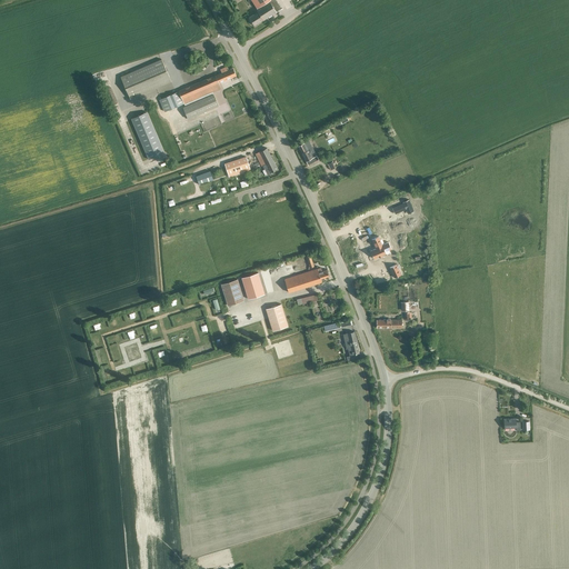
[(253,26),(280,9),(276,0),(269,5),(269,2),(257,10),(257,12),(249,18),(253,26)]
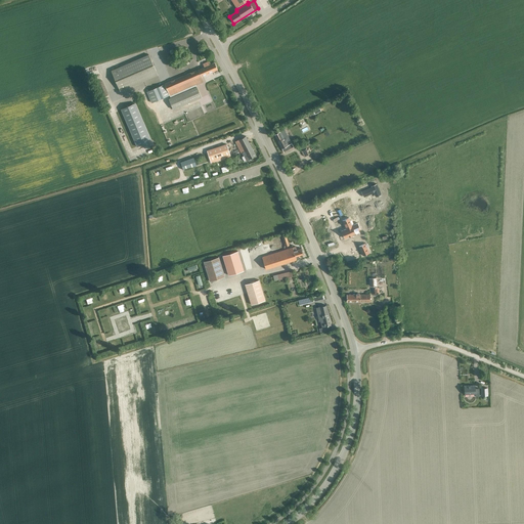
[(111,71),(120,91),(158,75),(148,54),(111,71)]
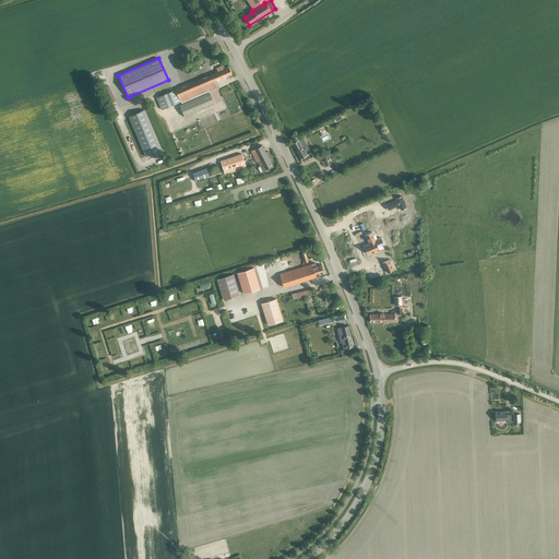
[(215,82),(233,74),(229,67),(225,69),(223,66),(216,68),(218,72),(157,98),(162,109),(181,102),(181,103),(217,87),(215,82)]
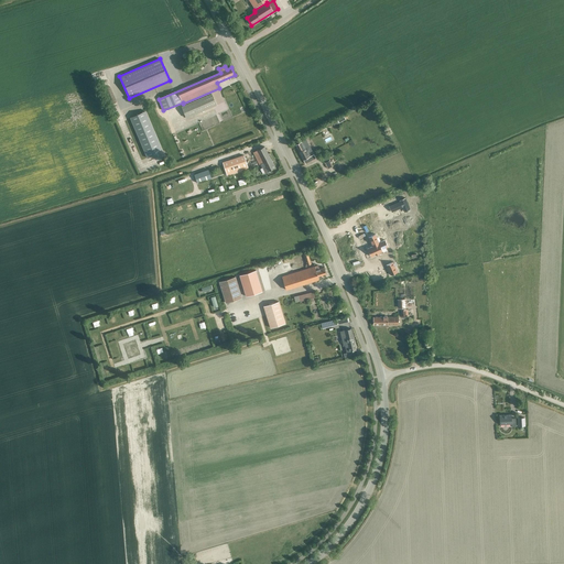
[(212,94),(181,107),(186,118),(217,105),(212,94)]
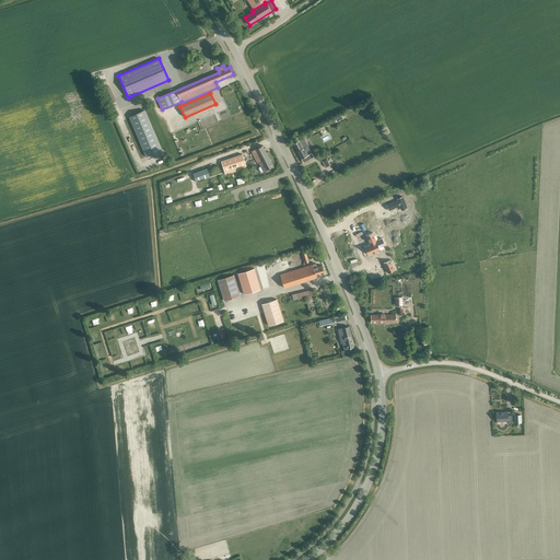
[(143,111),(129,116),(147,156),(162,150),(143,111)]
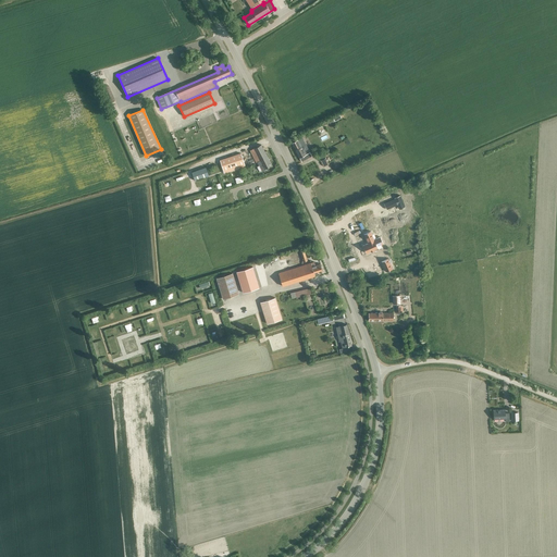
[(301,161),(307,158),(302,149),(304,148),(299,139),(292,143),(301,161)]
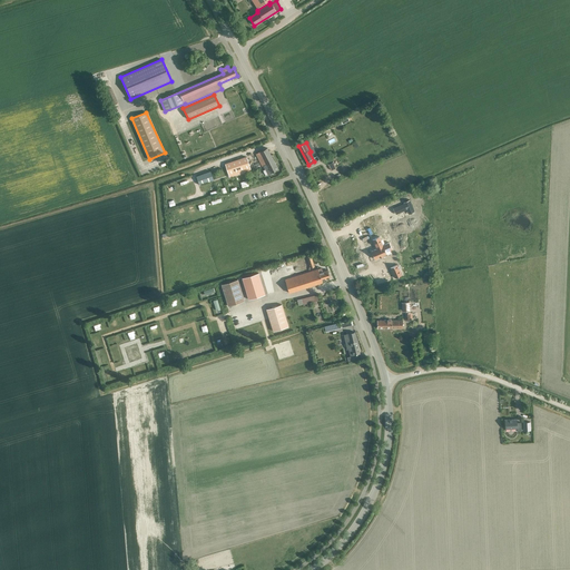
[(266,176),(278,169),(267,148),(256,154),(262,166),(263,166),(265,169),(263,170),(266,176)]
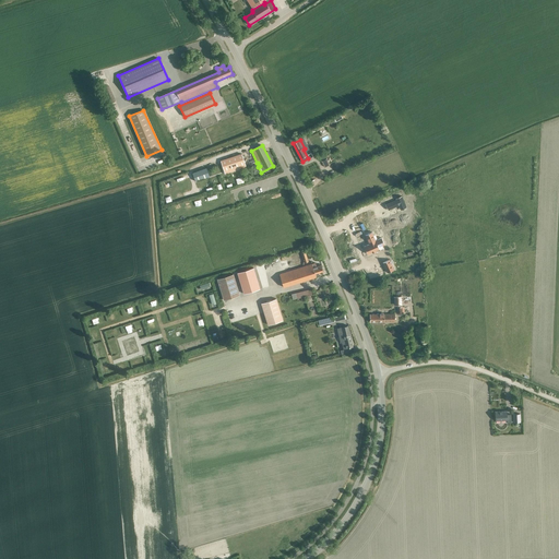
[(241,154),(221,161),(225,174),(246,167),(241,154)]
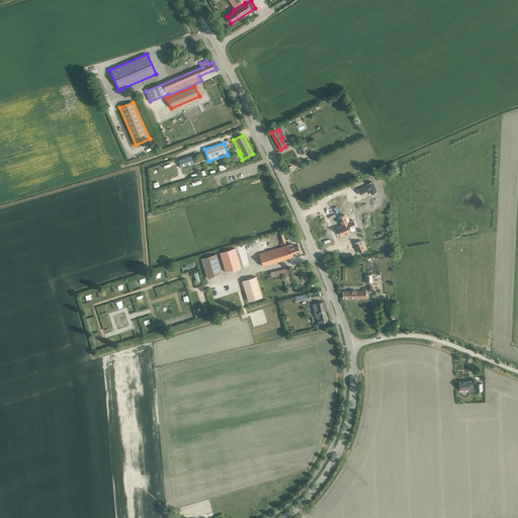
[(181,168),(194,163),(191,156),(178,160),(181,168)]
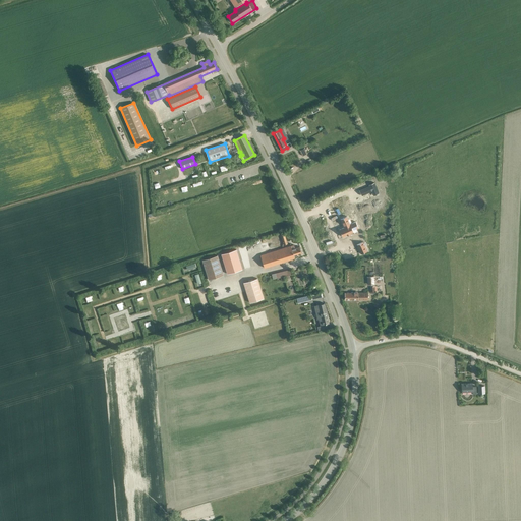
[(371,185),(361,189),(362,194),(373,190),(374,193),(380,191),(377,182),(370,184),(371,185)]
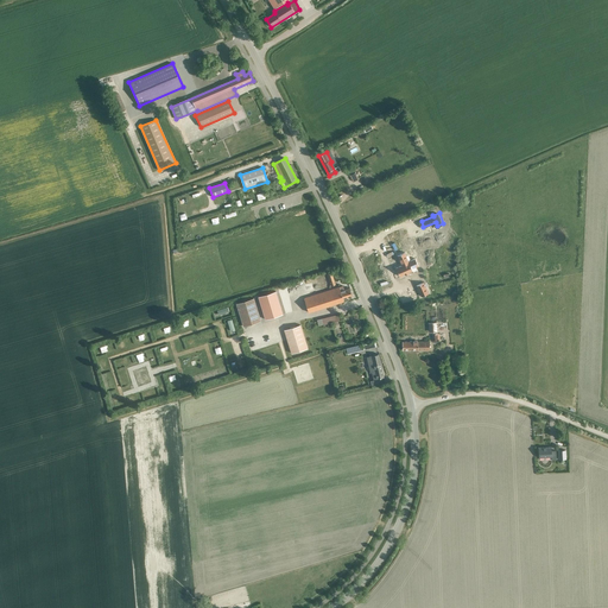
[(398,230),(392,233),(397,244),(403,241),(398,230)]
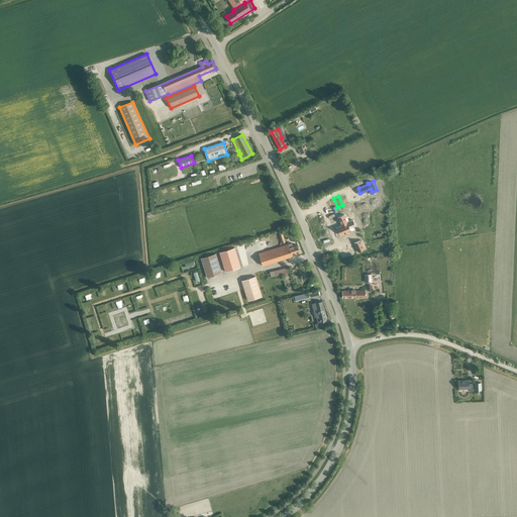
[(325,226),(328,225),(323,209),(312,212),(319,237),(328,235),(325,226)]
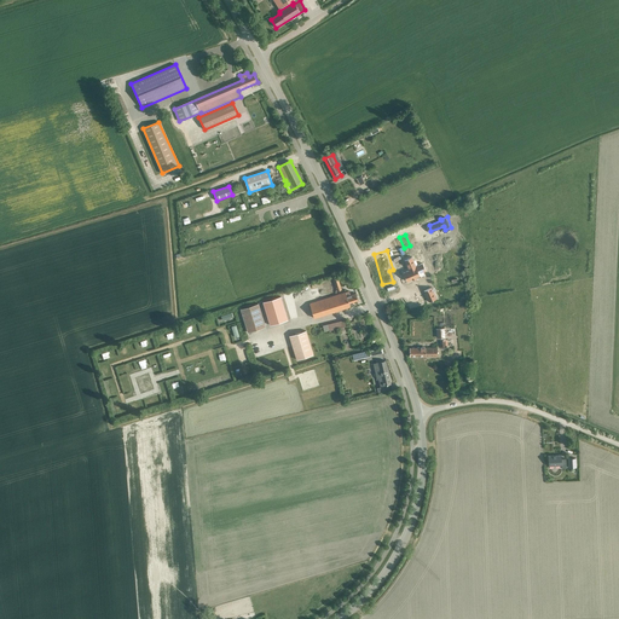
[(408,275),(401,277),(405,285),(411,283),(411,284),(414,283),(414,282),(418,281),(417,278),(423,276),(420,268),(415,271),(411,261),(404,264),(408,275)]
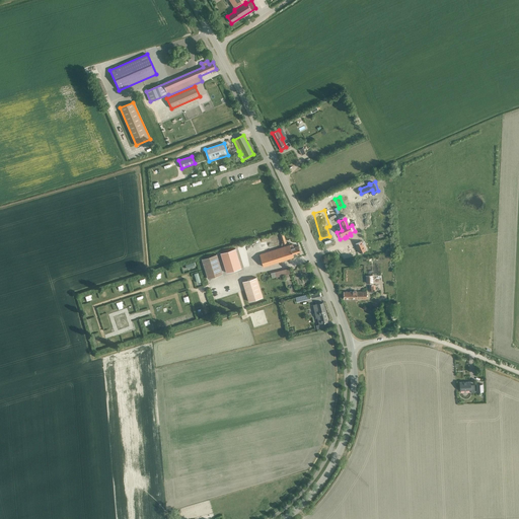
[(359,242),(353,244),(357,254),(362,251),(359,242)]
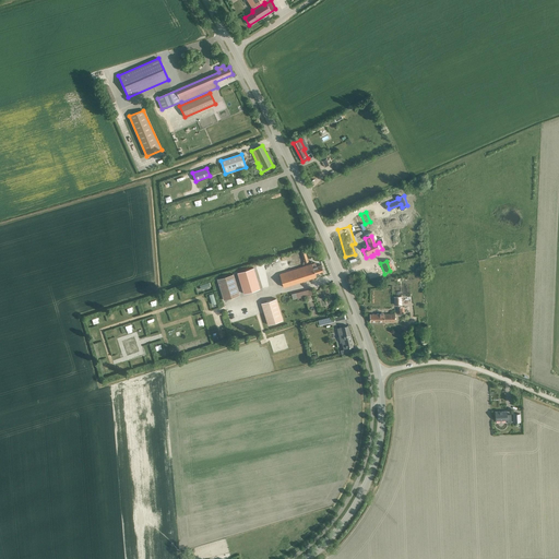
[(316,275),(324,273),(321,265),(317,266),(317,265),(312,266),(311,264),(280,274),(284,287),(316,277),(316,275)]
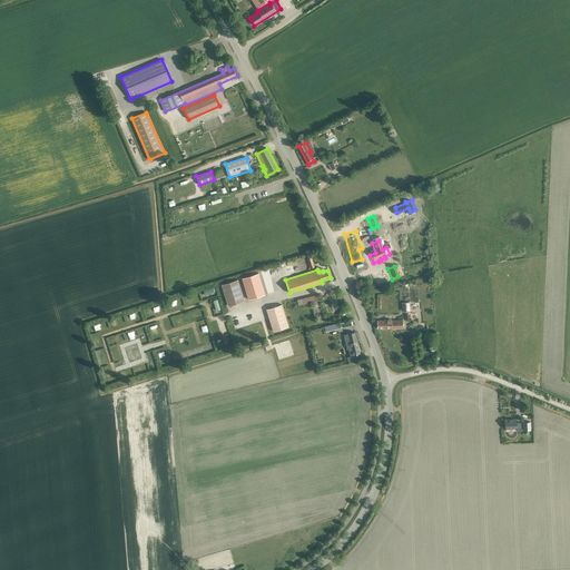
[(258,273),(242,277),(248,300),(265,294),(258,273)]
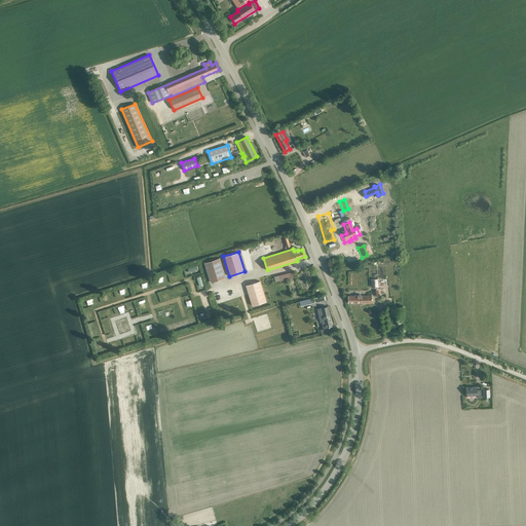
[(225,277),(219,258),(204,262),(211,283),(225,277)]
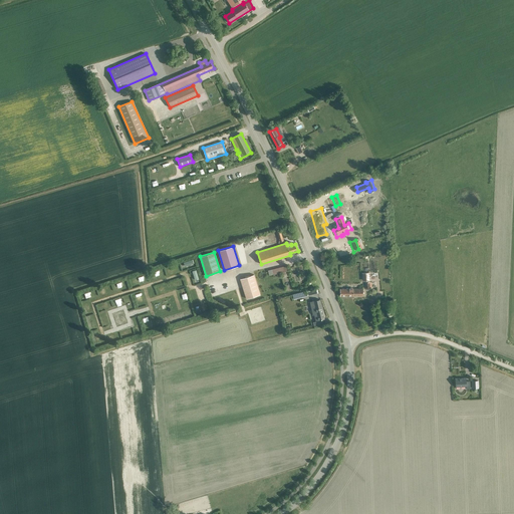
[(285,266),(267,271),(269,276),(287,272),(285,266)]
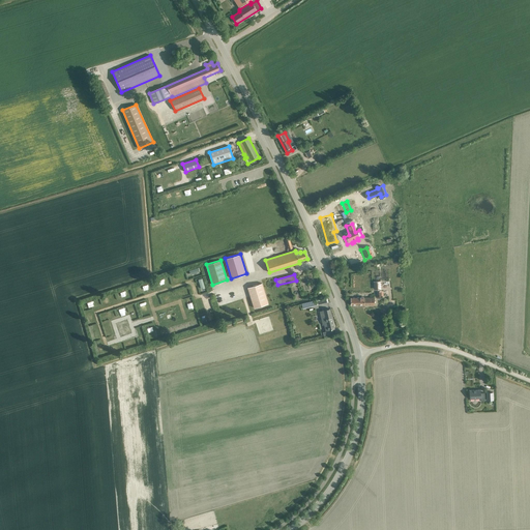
[(255,308),(268,304),(261,284),(247,288),(255,308)]
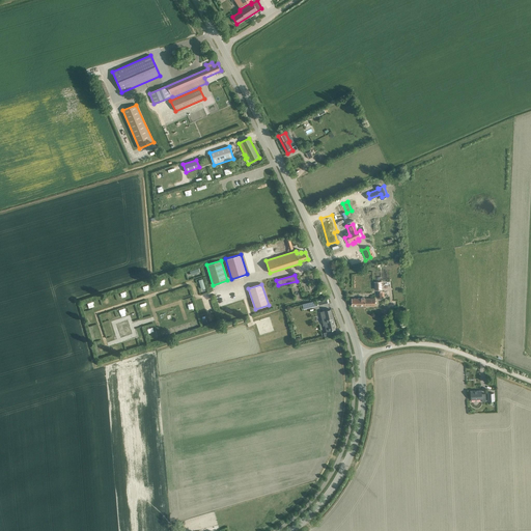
[(320,312),(322,315),(323,320),(324,320),(327,332),(336,330),(331,310),(320,312)]
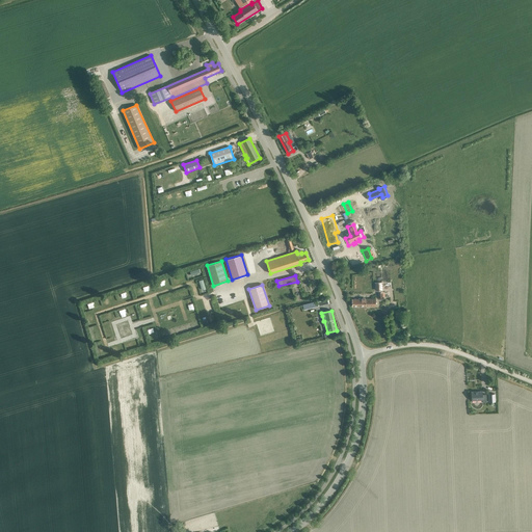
[(482,392),(471,392),(472,400),(482,400),(483,402),(486,402),(487,402),(487,394),(486,394),(482,395),(482,392)]
